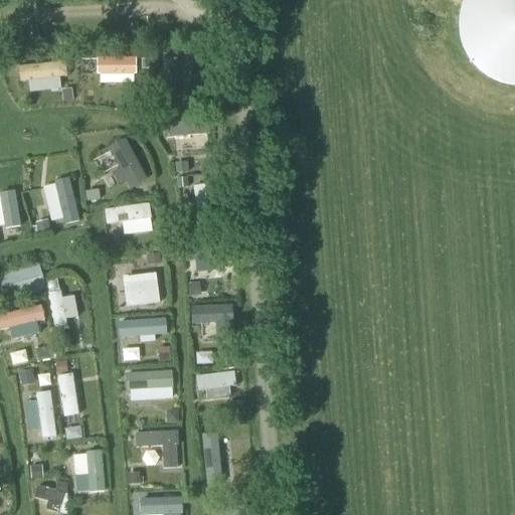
[(167,73),(191,74),(192,51),(168,51),(167,73)]
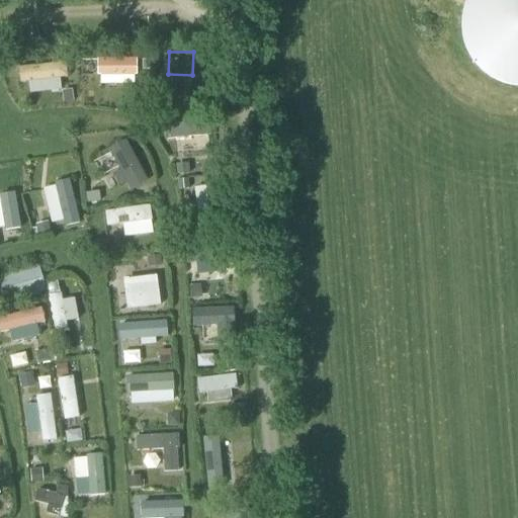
[(141,58),(94,61),(96,77),(142,74),(141,58)]
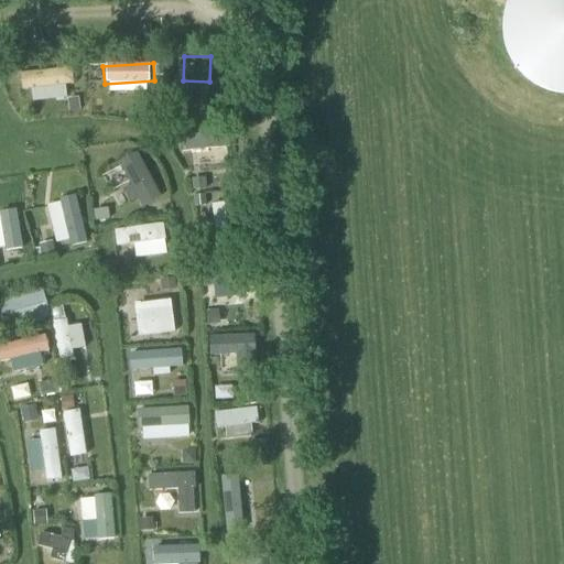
[(71,69),(19,73),(20,91),(72,88),(71,69)]
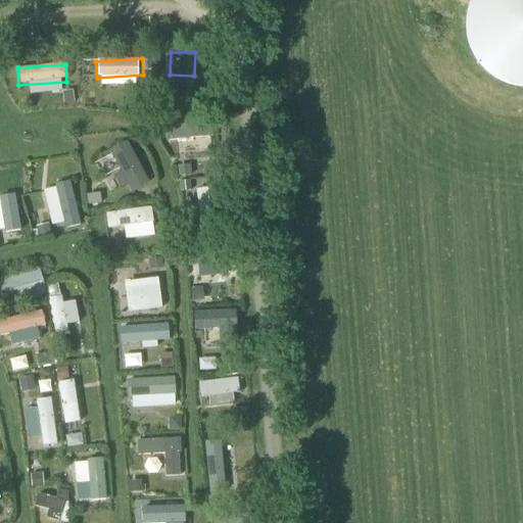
[(212,120),(167,124),(169,142),(215,138),(212,120)]
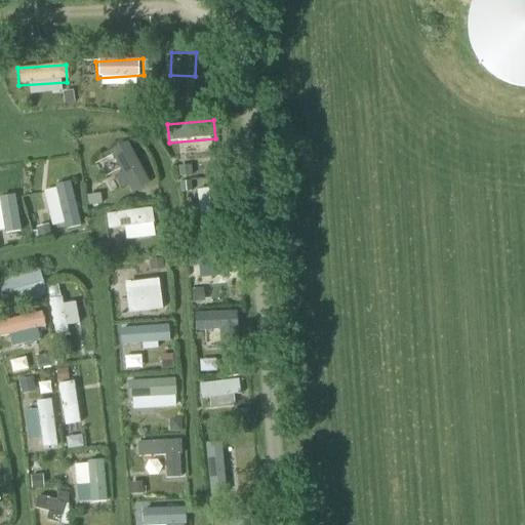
[(129,138),(111,147),(133,191),(152,182),(129,138)]
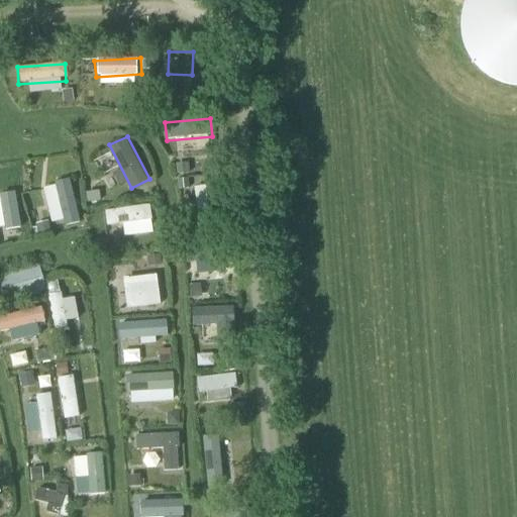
[(65,226),(81,222),(70,175),(54,179),(65,226)]
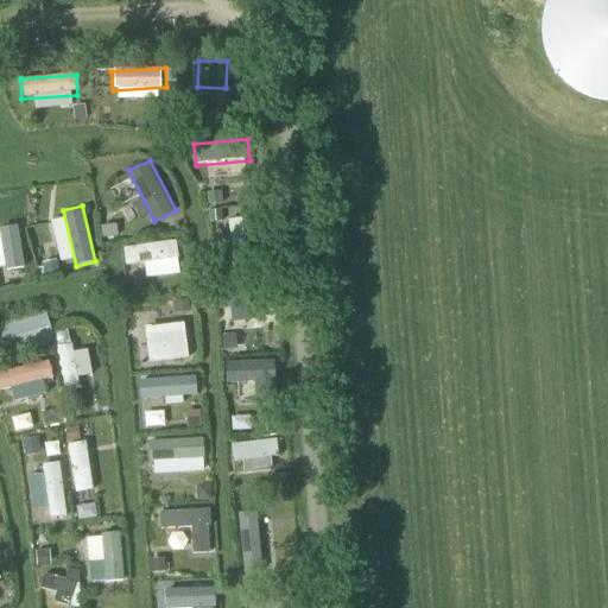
[(268,263),(261,211),(242,214),(251,265),(268,263)]
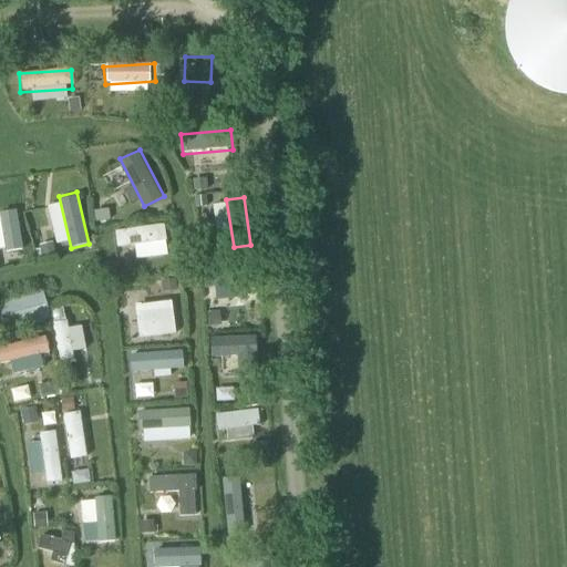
[(23,249),(18,208),(0,210),(6,251),(23,249)]
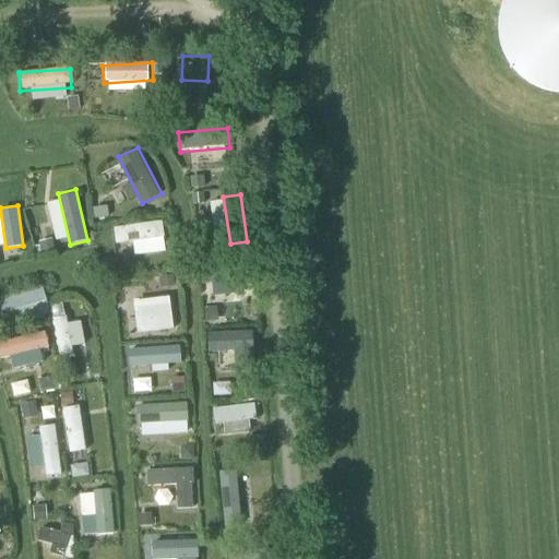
[(163,219),(115,225),(117,245),(165,239),(163,219)]
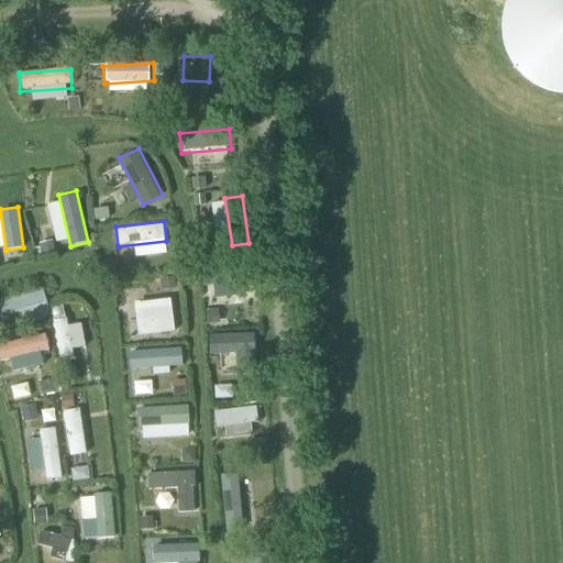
[(251,263),(203,266),(205,285),(252,282),(251,263)]
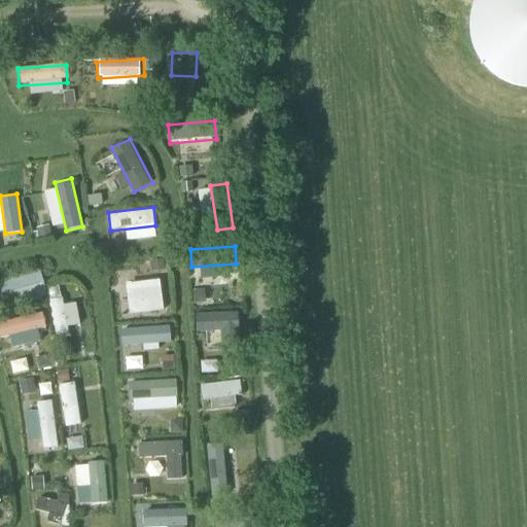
[(0,297),(3,312),(47,299),(40,270),(0,281),(0,297)]
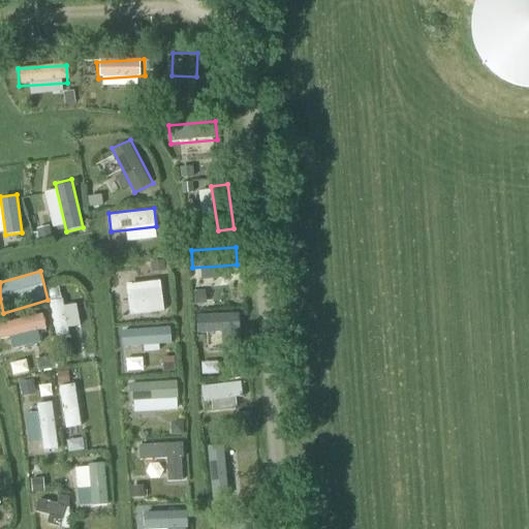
[(161,279),(128,282),(131,312),(164,309),(161,279)]
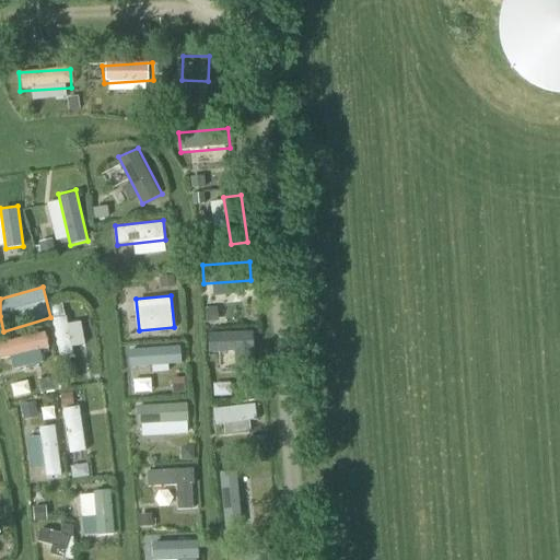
[(56,316),(62,353),(74,351),(68,314),(56,316)]
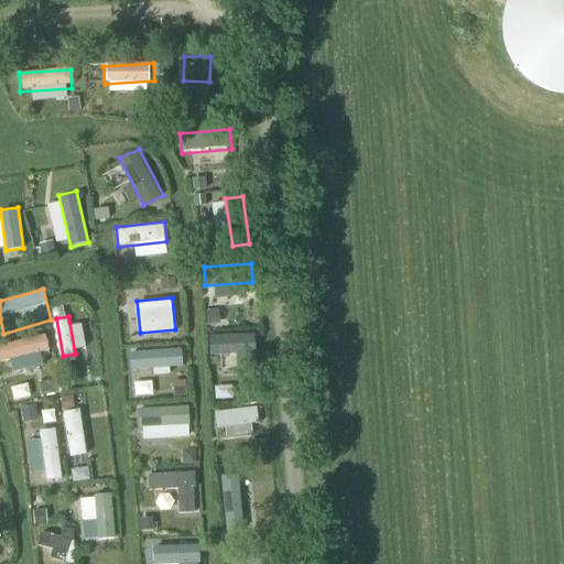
[(44,334),(0,344),(0,361),(0,364),(49,351),(44,334)]
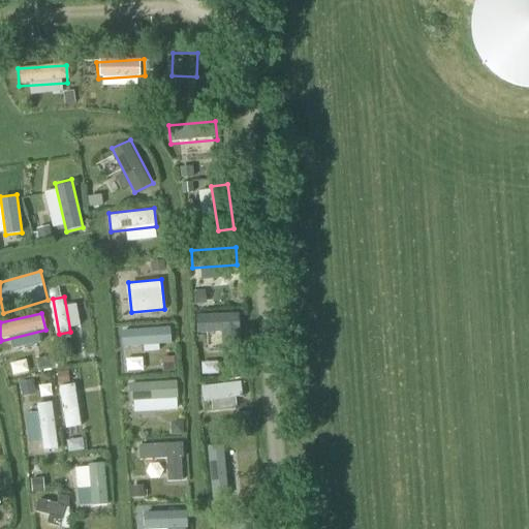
[(239,352),(237,317),(194,319),(196,338),(220,336),(220,353),(239,352)]
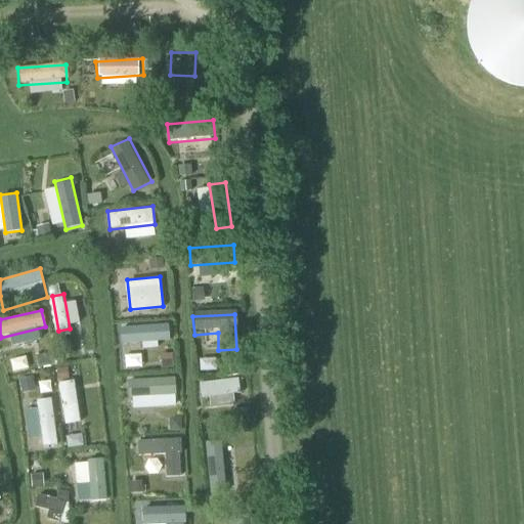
[(167,321),(120,324),(121,343),(168,340),(167,321)]
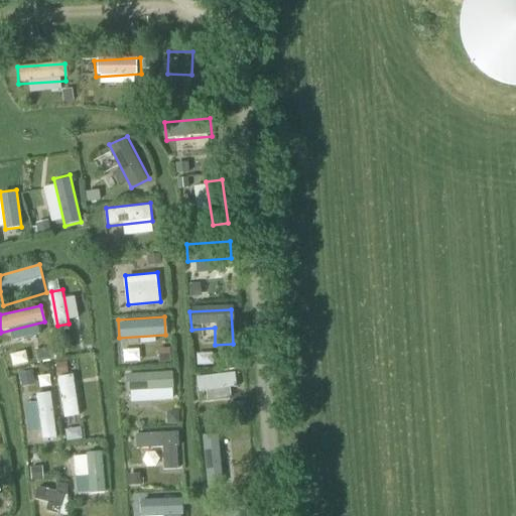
[(59,374),(66,416),(80,414),(74,372),(59,374)]
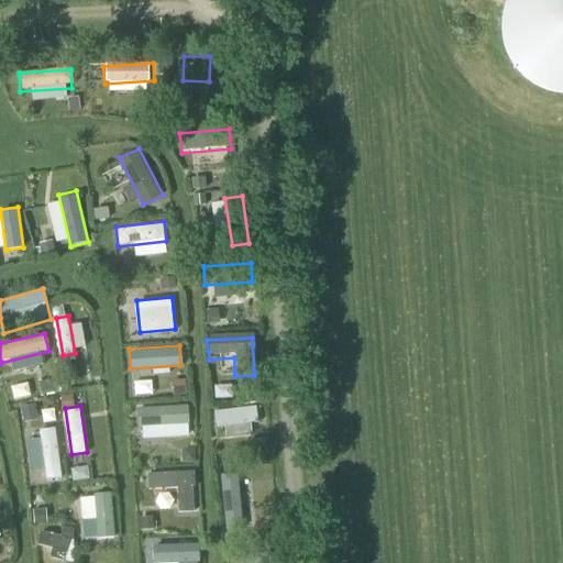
[(258,406),(217,409),(218,429),(261,426),(258,406)]
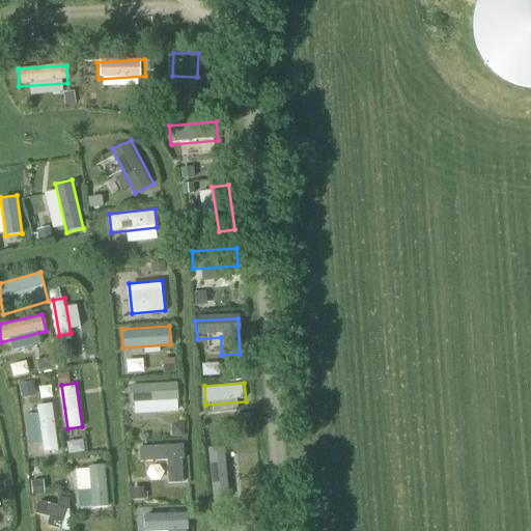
[(178,384),(130,386),(130,404),(179,402),(178,384)]
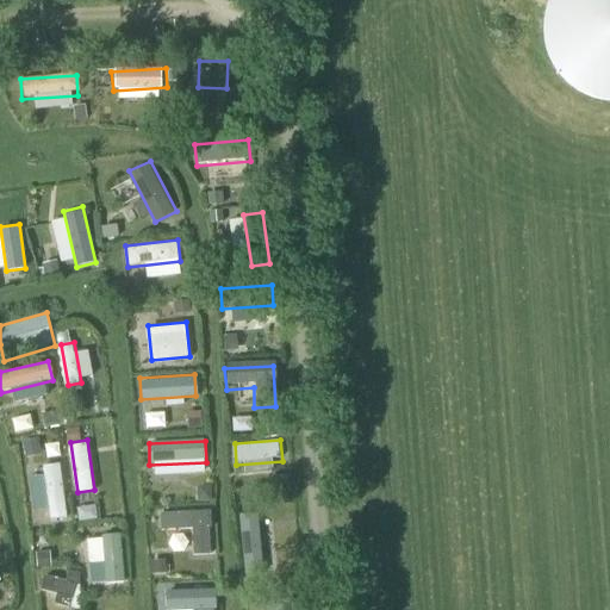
[(51,518),(69,516),(61,462),(43,465),(51,518)]
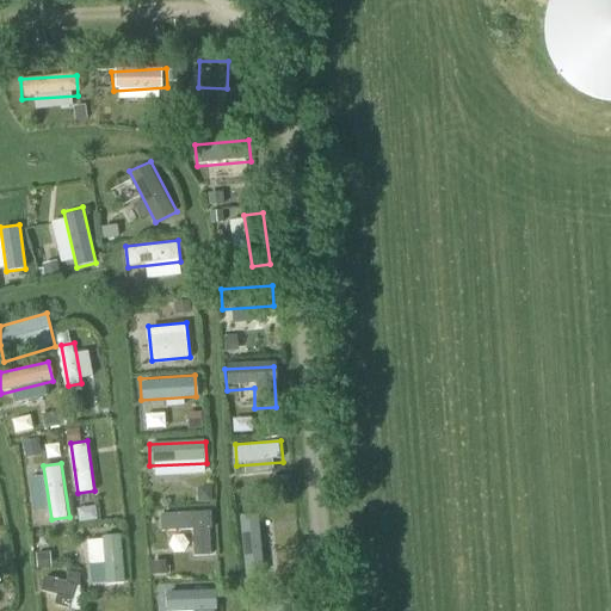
[(100,498),(82,500),(86,523),(104,519),(100,498)]
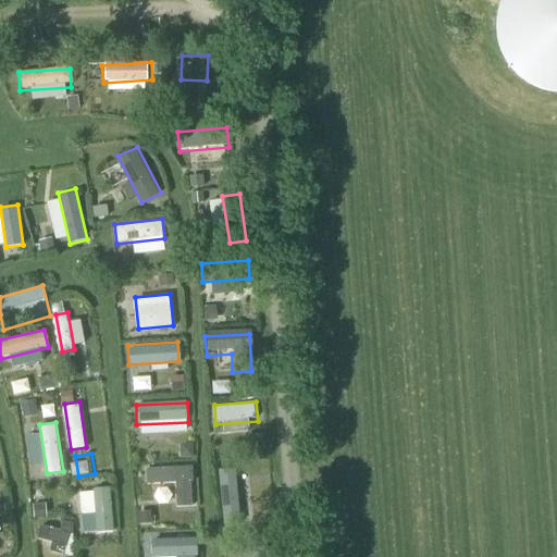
[(220,469),(221,482),(267,480),(267,467),(220,469)]
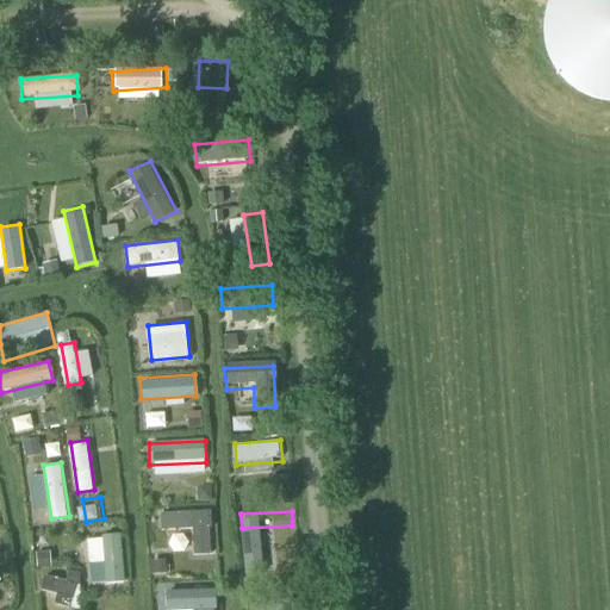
[(211,529),(210,512),(160,515),(161,533),(192,530),(193,556),(210,555),(209,529),(211,529)]
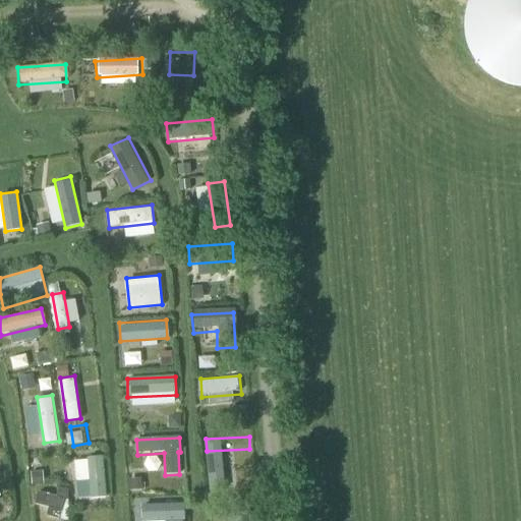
[(88,499),(106,498),(103,453),(84,454),(88,499)]
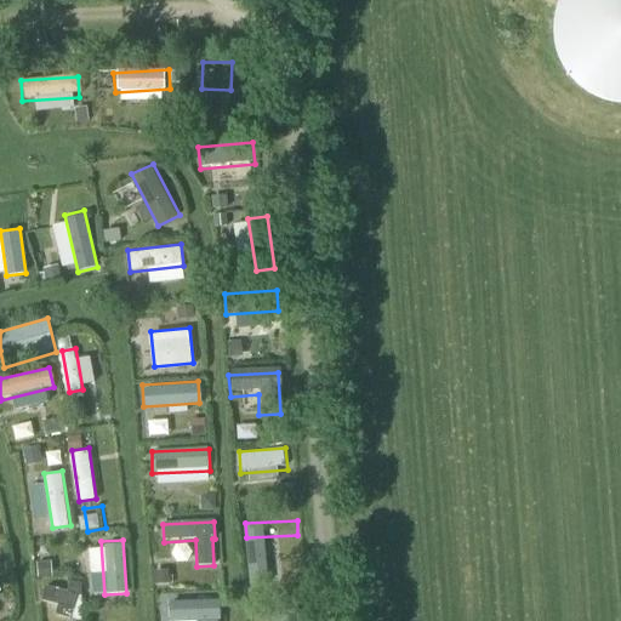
[(70,609),(75,593),(46,582),(40,598),(70,609)]
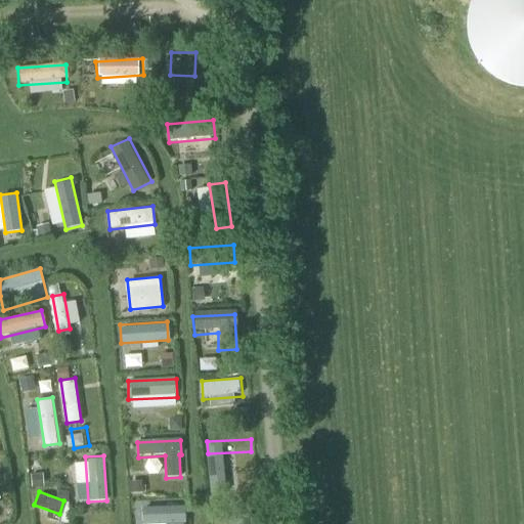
[(186,523),(186,506),(142,507),(142,523),(186,523)]
